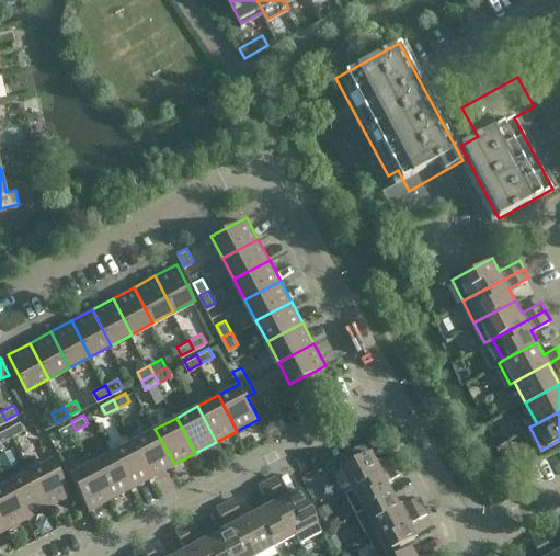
[(9,426),(13,434),(25,428),(21,419),(9,426)]
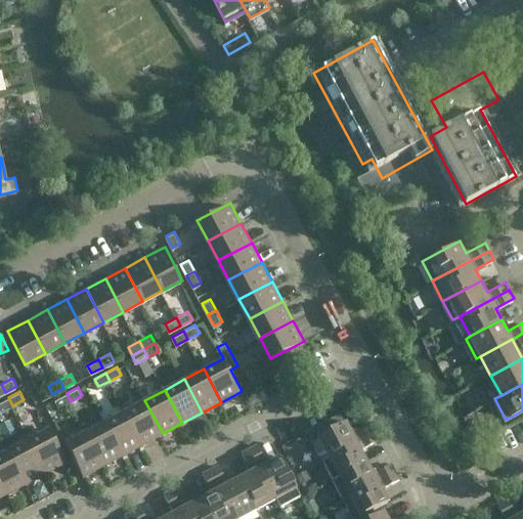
[(59,407),(71,401),(67,393),(55,399),(59,407)]
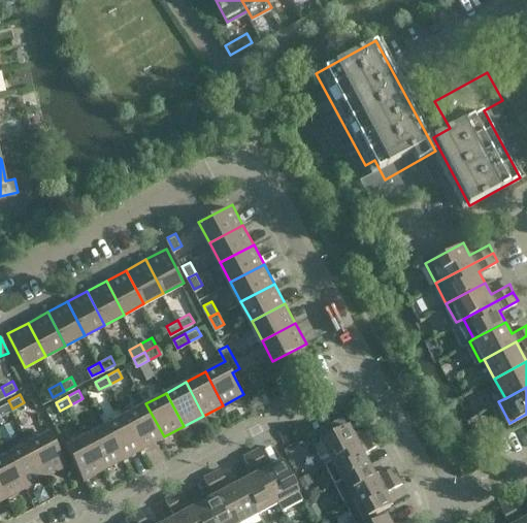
[(0,414),(0,415),(12,409),(8,400),(0,404),(0,414)]
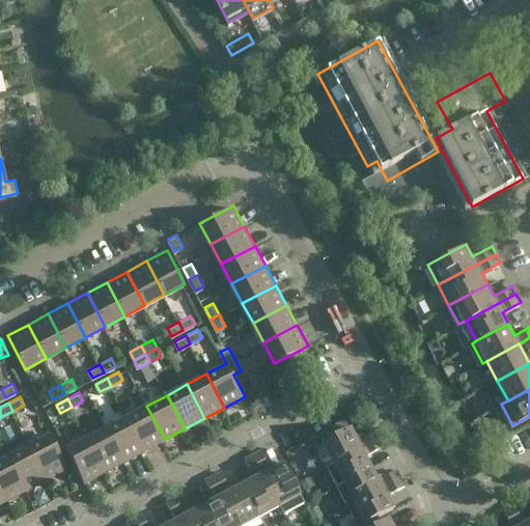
[(146,406),(127,416),(145,450),(165,439),(146,406)]
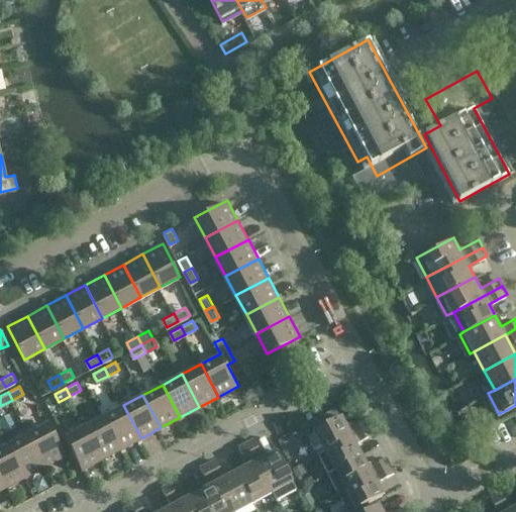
[(141,438),(123,405),(104,415),(121,448),(141,438)]
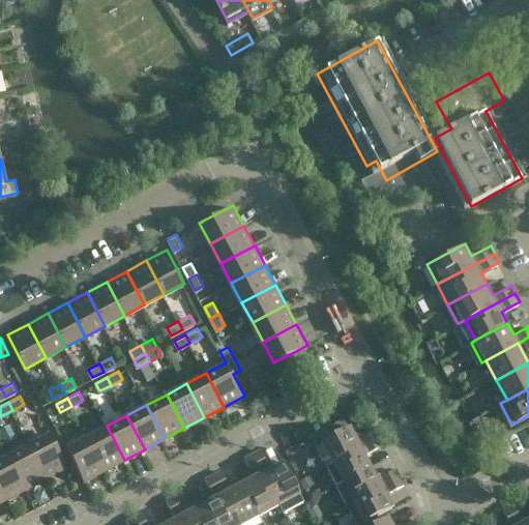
[(327,464),(379,435),(375,428),(357,437),(350,425),(316,443),(327,464)]
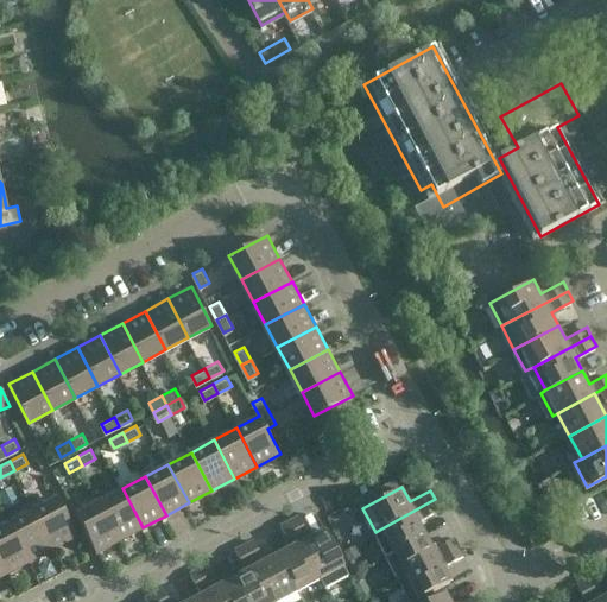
[(122,488),(100,501),(120,539),(143,527),(122,488)]
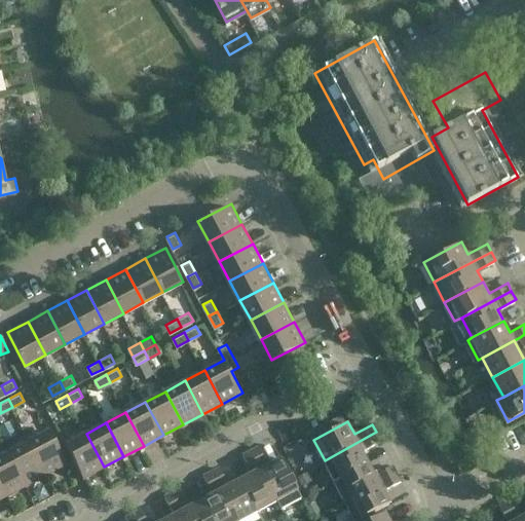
[(29,440),(47,474),(68,462),(49,429),(29,440)]
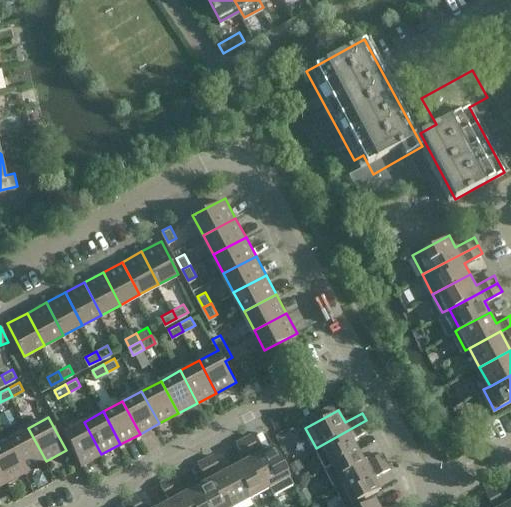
[(370,428),(366,420),(316,448),(326,467),(359,449),(353,438),(370,428)]
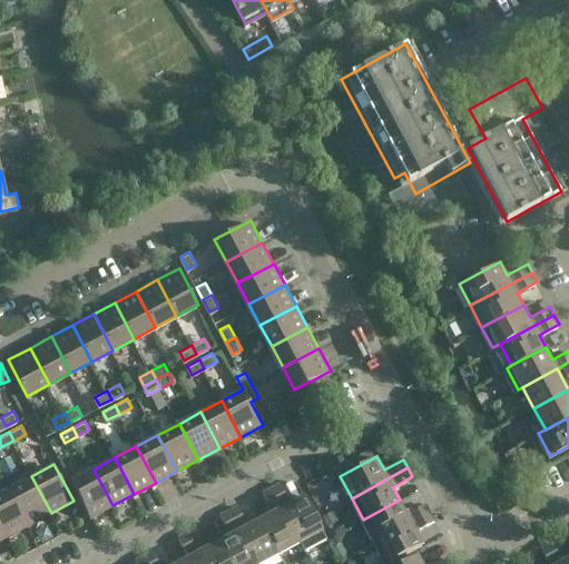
[(91,516),(113,505),(94,470),(72,481),(91,516)]
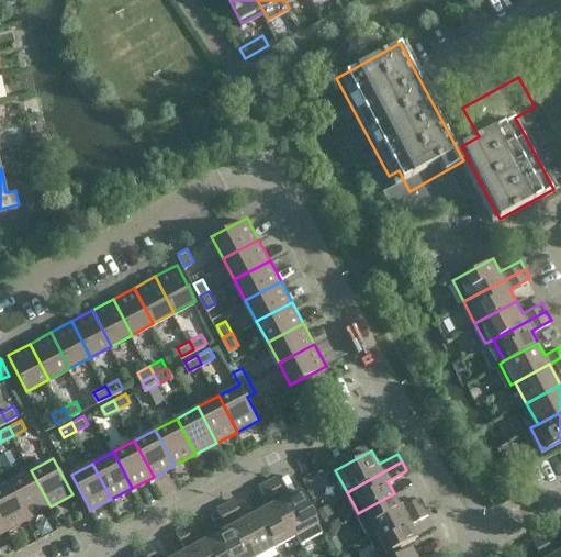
[(31,470),(10,481),(30,517),(51,507),(31,470)]
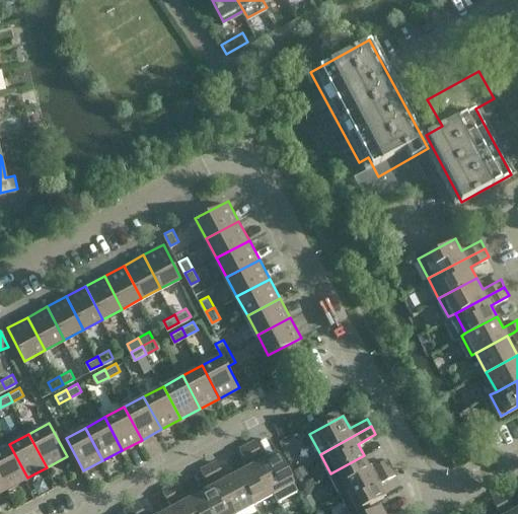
[(256,438),(248,442),(275,493),(277,498),(298,487),(279,450),(266,457),(256,438)]
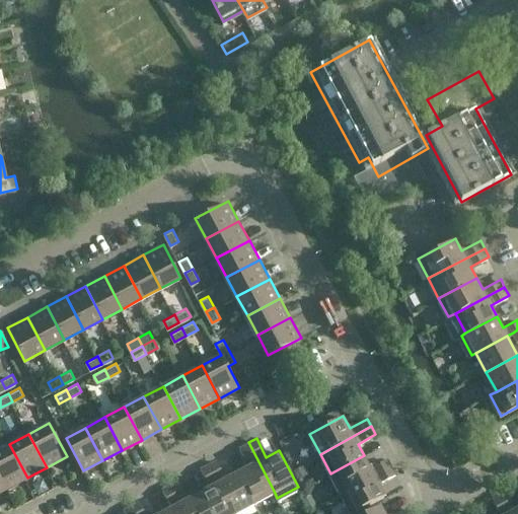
[(249,465),(238,471),(255,503),(275,493),(248,442),(240,446),(249,465)]
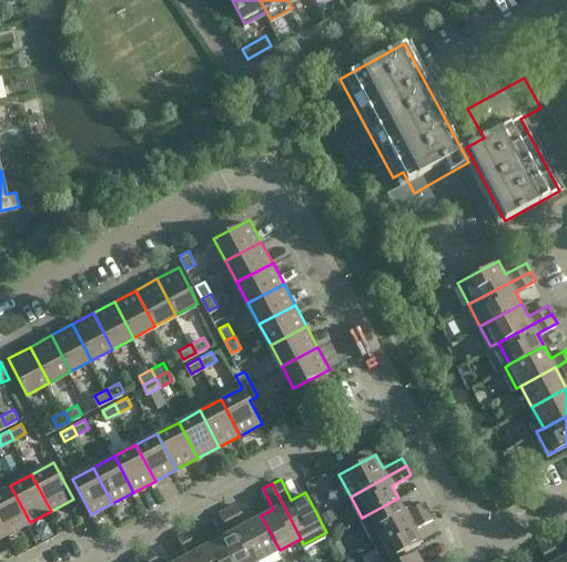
[(30,522),(10,486),(0,490),(0,517),(9,533),(30,522)]
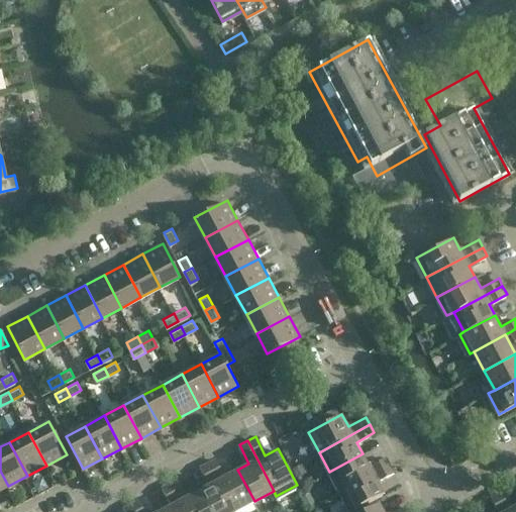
[(345,487),(390,463),(386,454),(368,464),(363,453),(329,472),(339,491),(345,488),(345,487)]
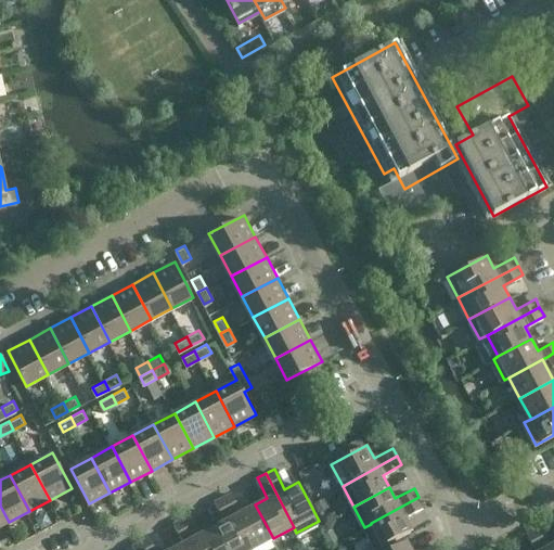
[(273,538),(255,504),(243,511),(232,490),(223,495),(253,549),(273,538)]
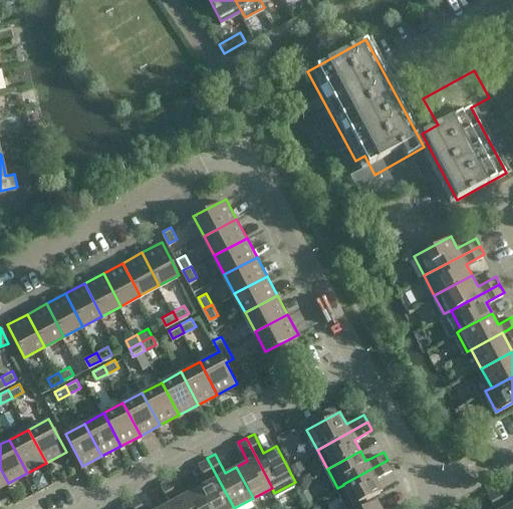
[(198,487),(210,508),(233,508),(234,508),(207,458),(200,462),(209,481),(198,487)]
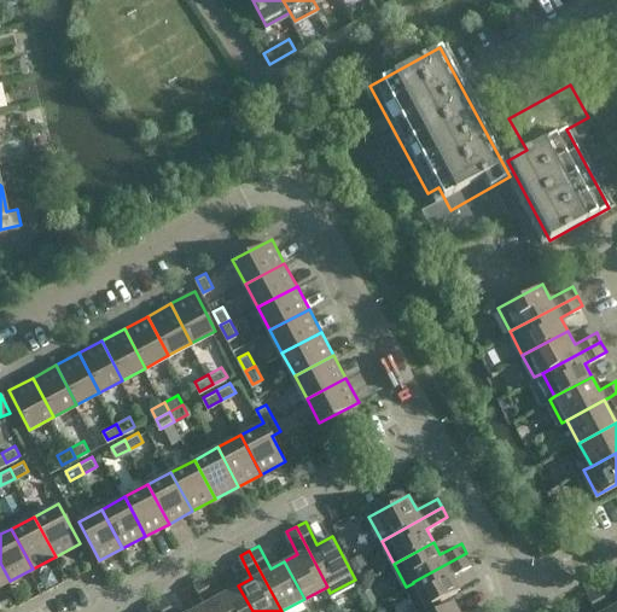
[(364,552),(354,557),(359,565),(368,560),(364,552)]
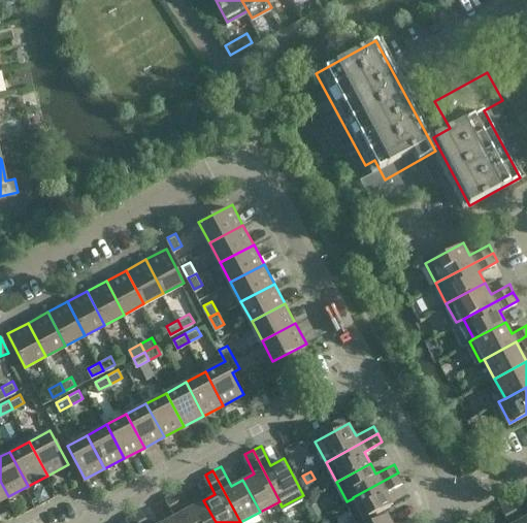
[(403,481),(398,472),(353,497),(353,498),(347,501),(358,522),(392,503),(385,490),(403,481)]
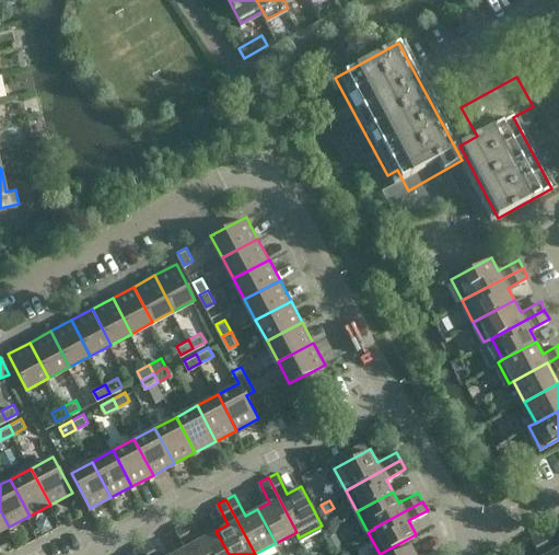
[(229,554),(216,531),(205,538),(193,517),(184,521),(201,554),(229,554)]
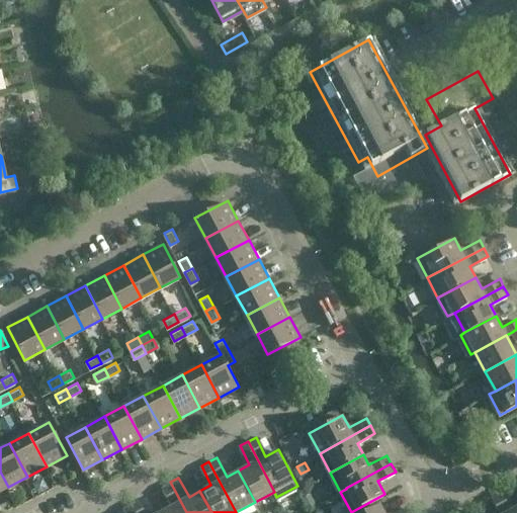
[(161,511),(161,512),(186,512),(170,482),(163,486),(173,505),(161,511)]
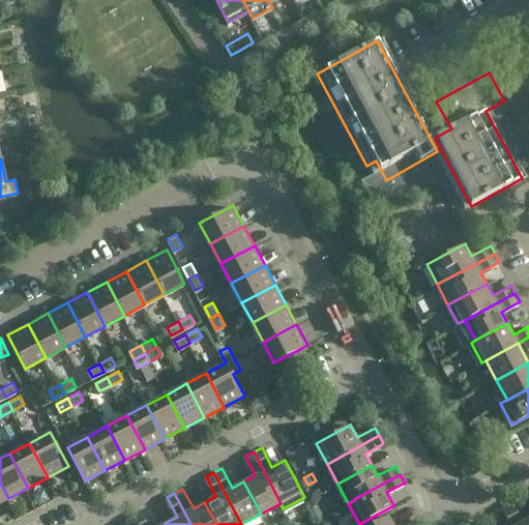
[(519,500),(511,504),(523,524),(528,524),(528,517),(519,500)]
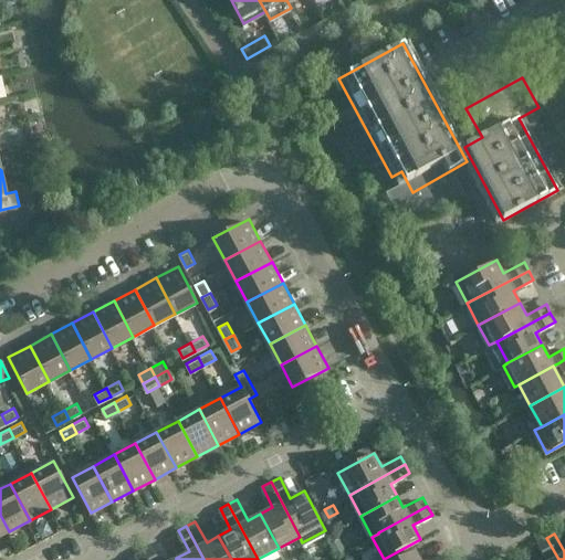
[(338,536),(330,540),(337,555),(346,550),(338,536)]
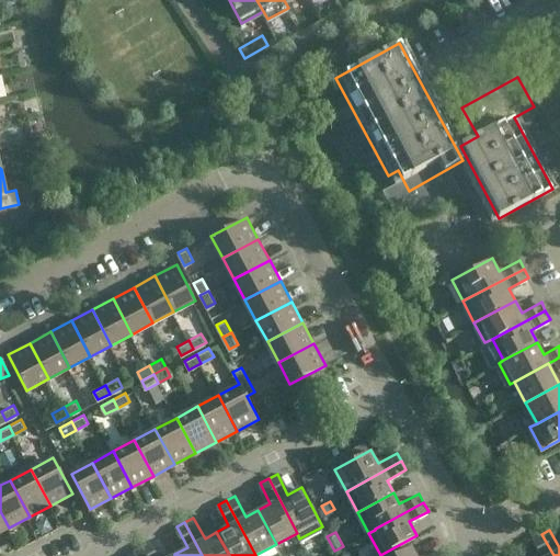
[(553,555),(541,534),(534,539),(540,551),(537,552),(538,555),(553,555)]
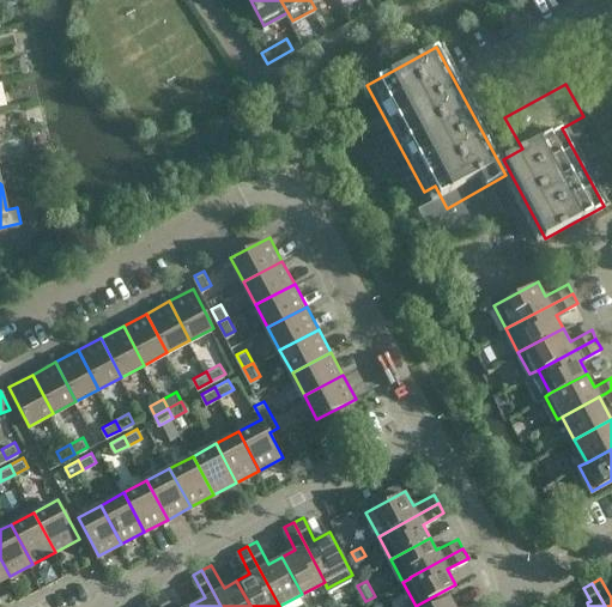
[(191,606),(191,605),(186,606),(174,606),(165,590),(156,595),(162,606),(191,606)]
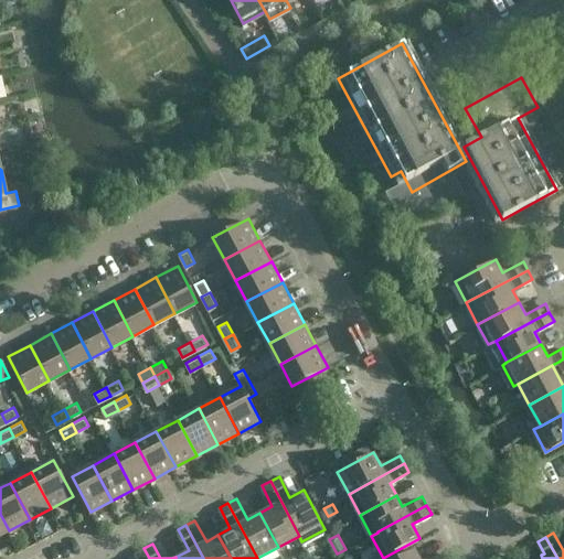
[(149,558),(144,548),(135,552),(138,558),(149,558)]
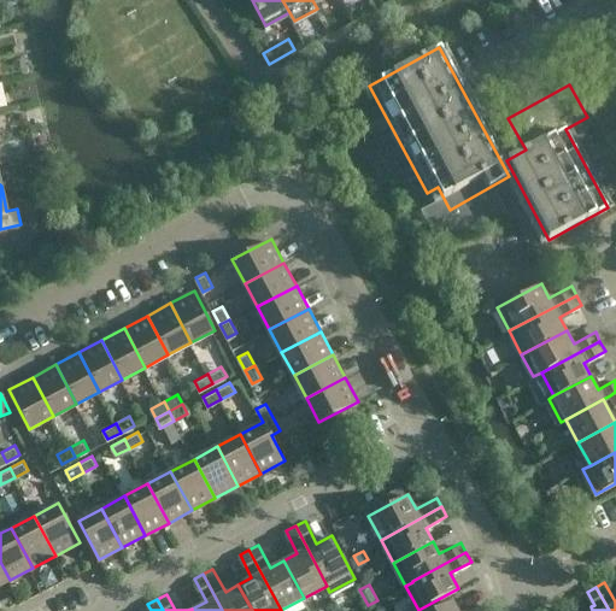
[(430,610),(486,610),(482,603),(464,610),(458,610),(453,600),(430,610)]
